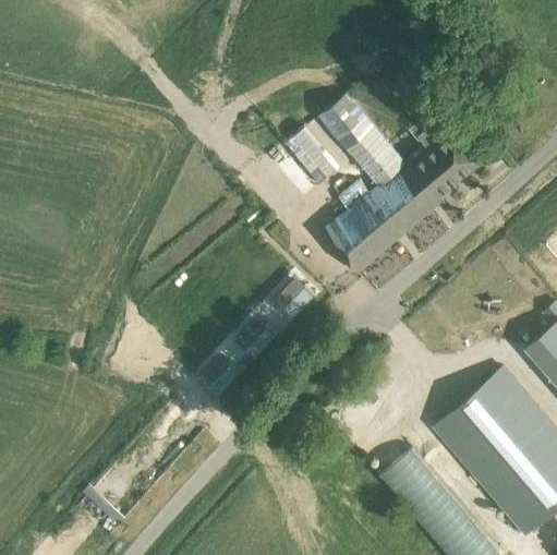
[(394,149),(347,93),(319,116),(377,185),(370,192),(359,180),(337,197),(348,210),(322,232),(358,274),(443,201),(439,196),(476,166),(442,124),(420,142),(424,147),(404,163),(394,149)]
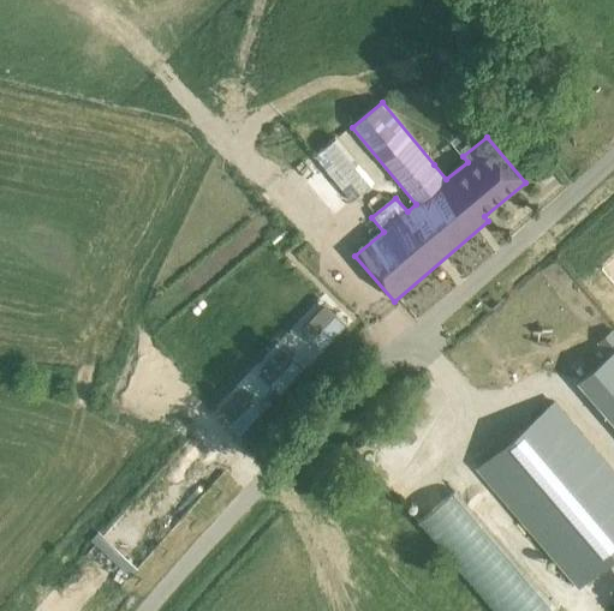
[(376,186),(338,138),(314,161),(340,191),(334,196),(347,210),(376,186)]
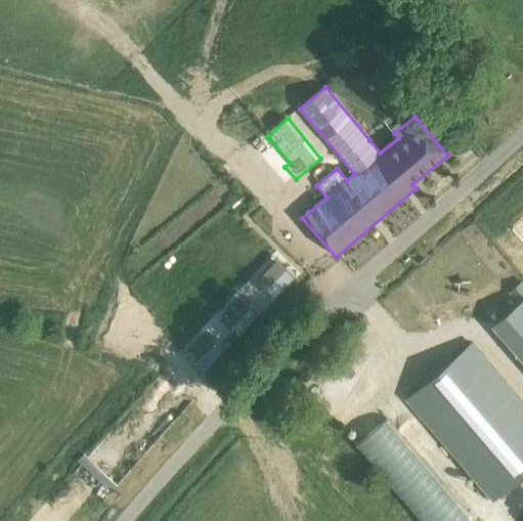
[(285,269),(264,292),(273,300),(294,277),(285,269)]
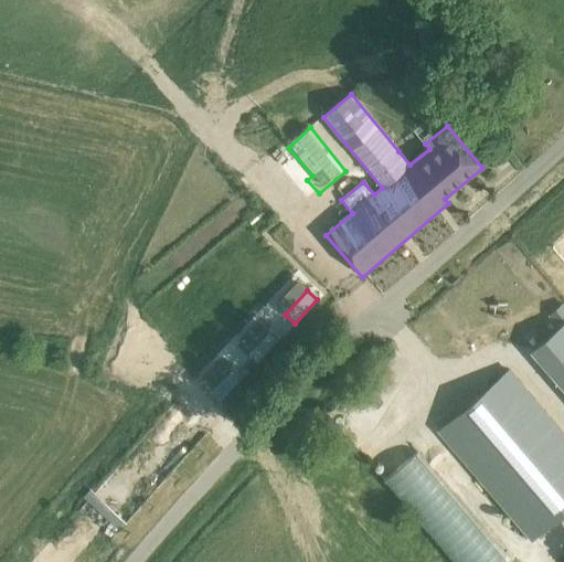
[(563,391),(563,325),(531,352),(563,391)]
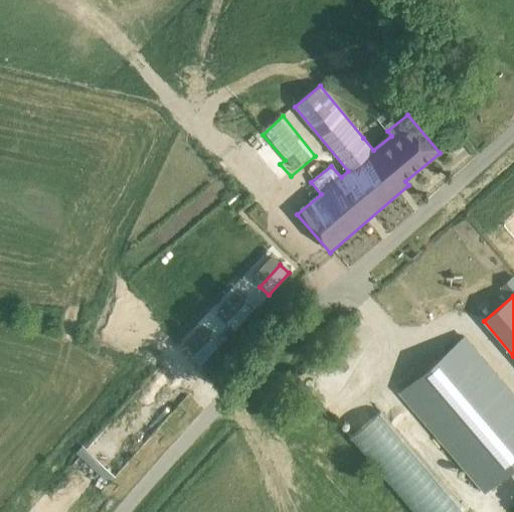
[(245,301),(224,323),(233,331),(254,309),(245,301)]
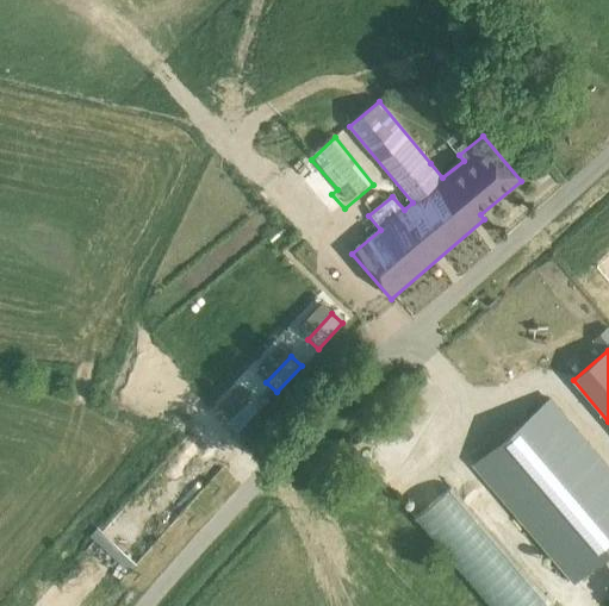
[(249,399),(225,425),(235,435),(260,408),(249,399)]
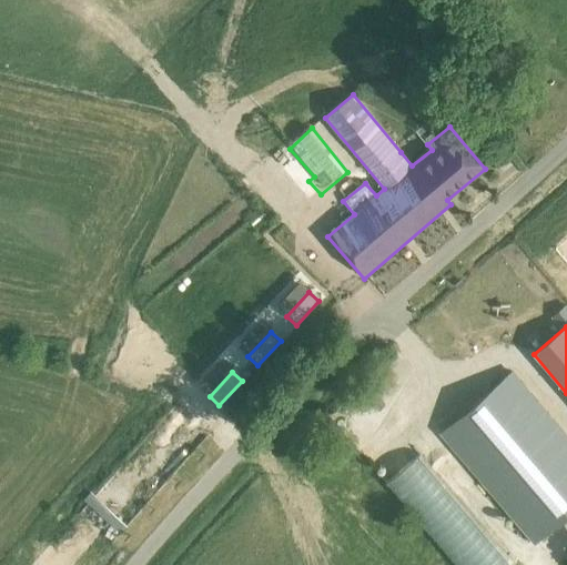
[(566,515),(566,440),(525,392),(510,375),(441,435),(534,544),(566,515)]
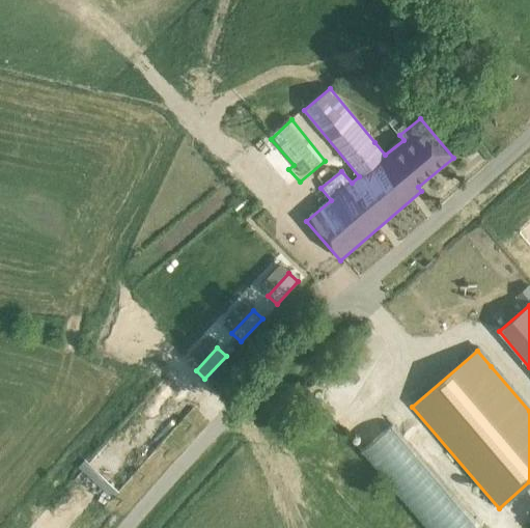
[(475,527),(391,427),(361,452),(423,527),(475,527)]
